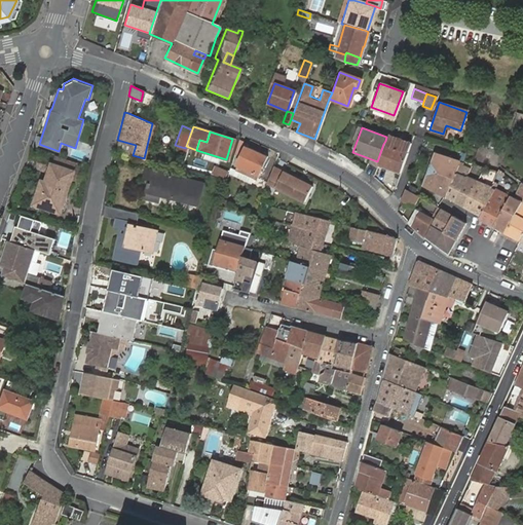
[(406,151),(409,143),(387,135),(386,137),(385,141),(383,144),(377,161),(377,162),(376,164),(399,172),(406,151)]
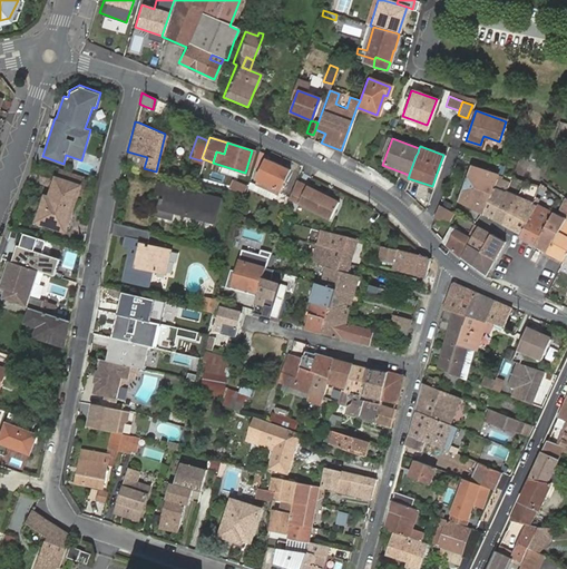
[(125,164),(144,168),(147,157),(127,151),(125,164)]
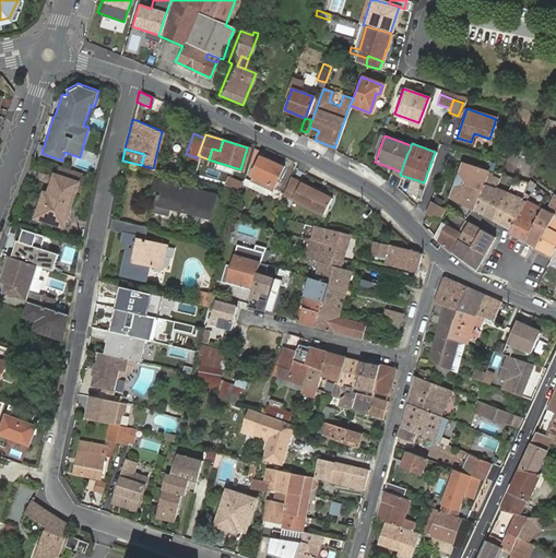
[(248,179),(271,190),(275,180),(282,166),(259,156),(248,179)]
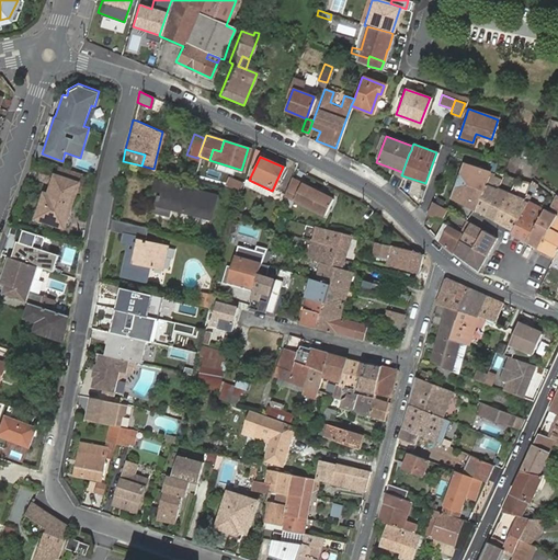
[(462,204),(470,208),(473,209),(488,175),(487,171),(462,162),(450,197),(462,204)]
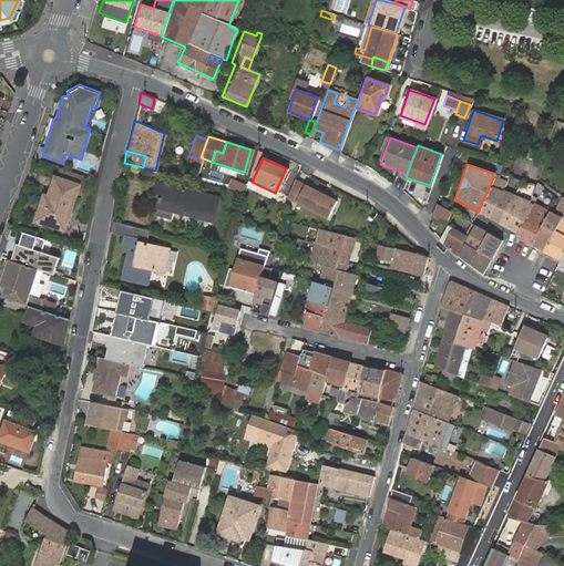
[(515,176),(529,179),(533,167),(533,166),(524,164),(523,171),(518,170),(515,176)]
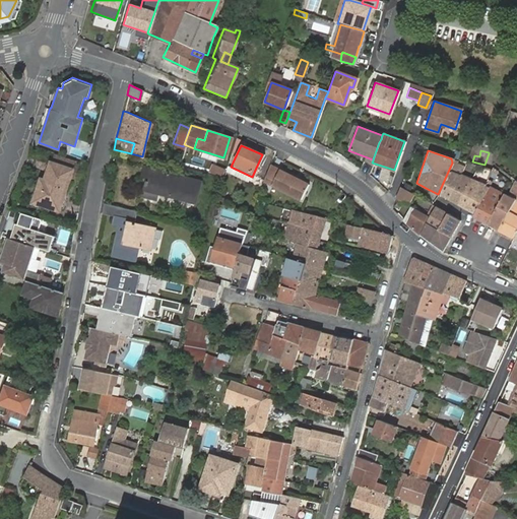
[(68,157),(53,152),(44,180),(41,179),(40,179),(33,201),(49,207),(58,209),(74,159),(68,157)]
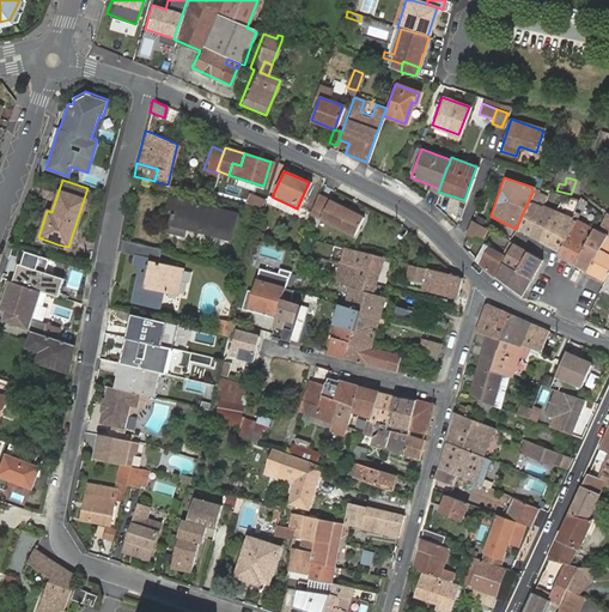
[(541,206),(546,195),(542,194),(535,192),(536,188),(531,187),(533,192),(516,229),(528,235),(541,206)]
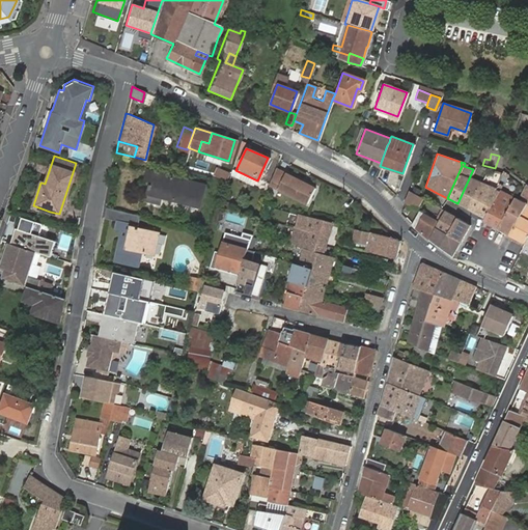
[(215,168),(212,175),(225,179),(228,172),(215,167),(215,168)]
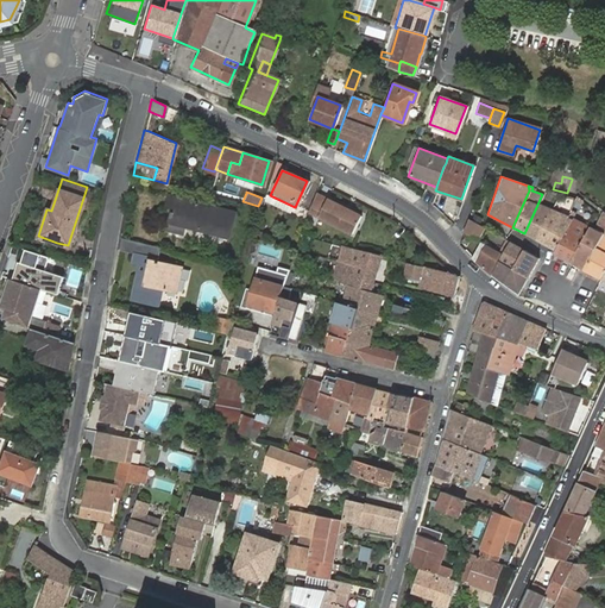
[(312,199),(307,212),(310,213),(315,201),(317,194),(314,193),(312,199)]
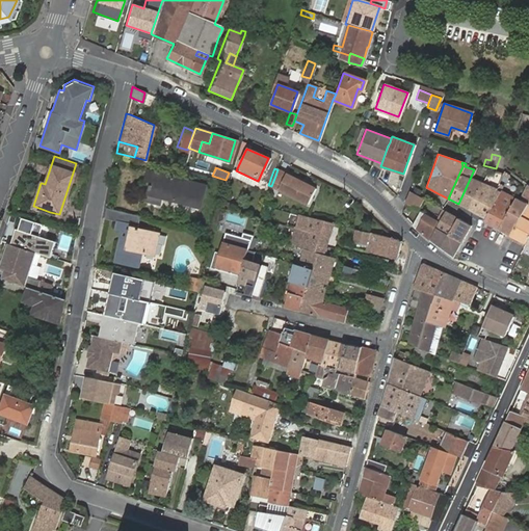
[(307,201),(306,203),(307,204),(314,188),(305,183),(303,185),(299,183),(300,181),(278,169),(275,176),(298,182),(294,196),(301,200),(305,200),(307,201)]
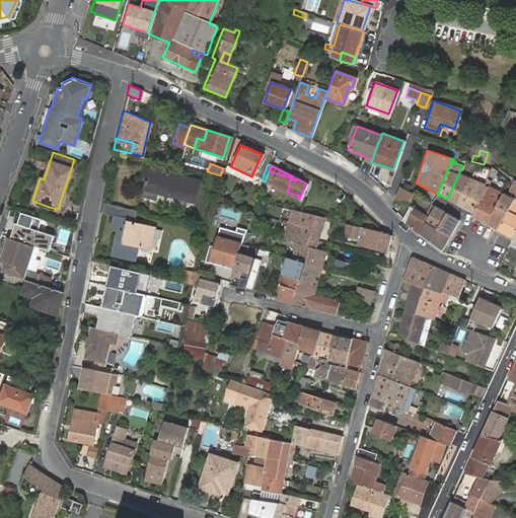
[(199,181),(142,166),(140,175),(146,176),(143,189),(141,196),(154,199),(155,192),(194,201),(199,181)]
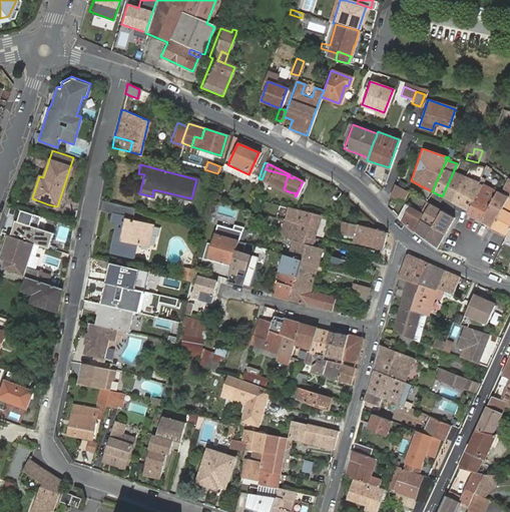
[(246,180),(248,174),(227,164),(224,170),(246,180)]
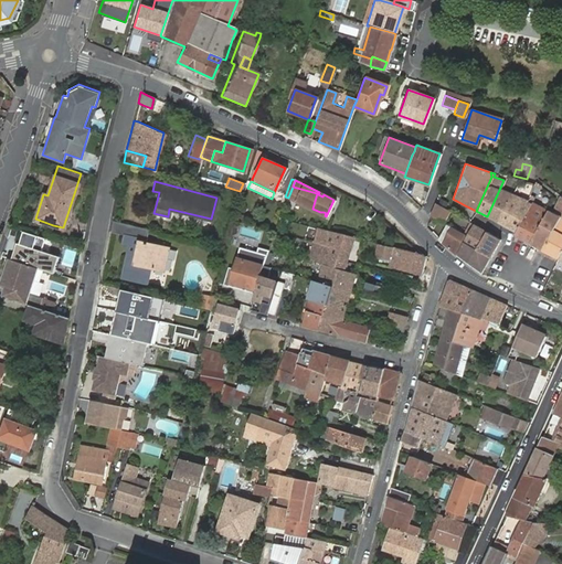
[(539,185),(533,181),(533,182),(531,185),(528,194),(534,197),(539,185)]
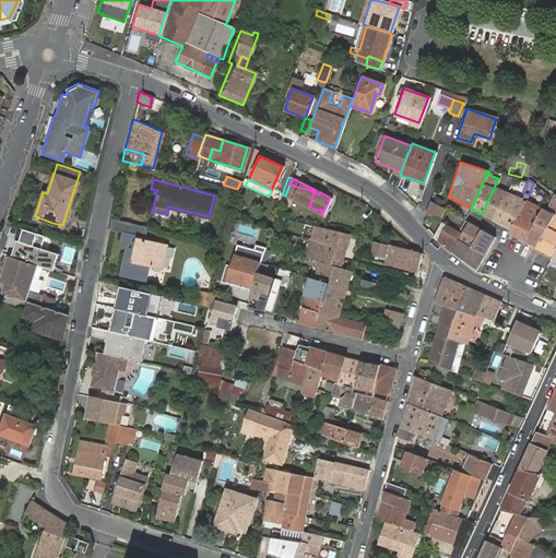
[(290,185),(285,196),(321,213),(322,211),(320,210),(317,210),(309,206),(314,191),(290,185)]
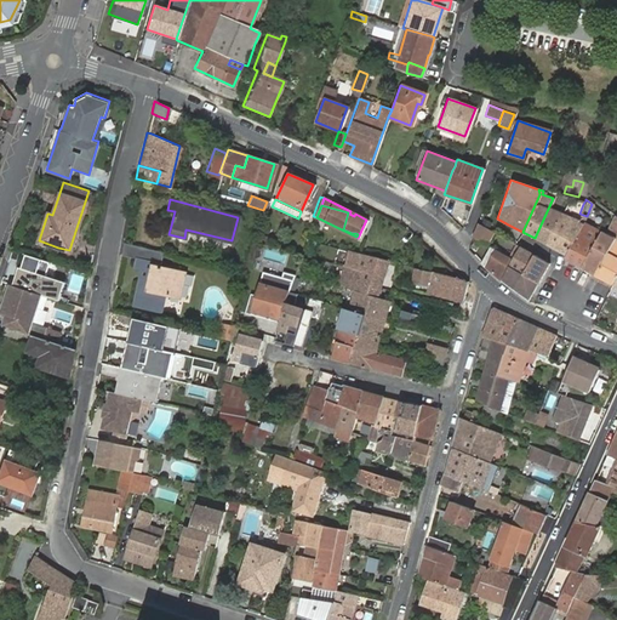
[(548,209),(535,238),(546,244),(560,214),(548,209)]
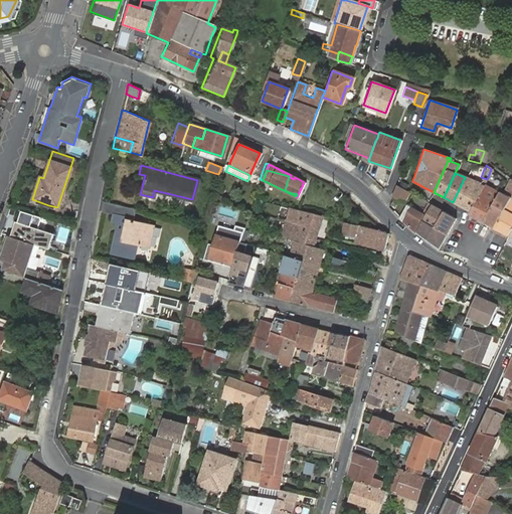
[(32,199),(39,177),(36,176),(27,203),(46,209),(48,205),(32,199)]
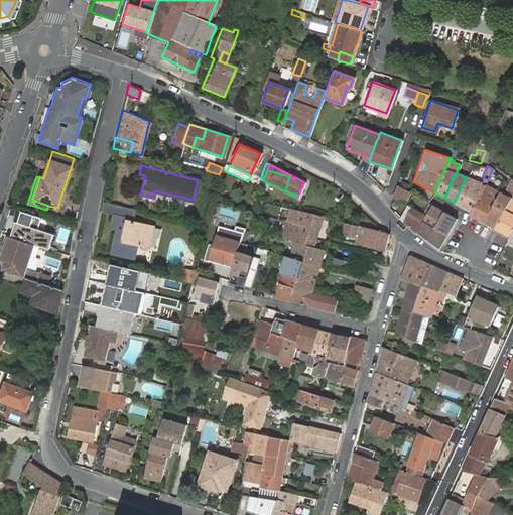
[(466,177),(454,203),(469,212),(470,212),(478,196),(480,192),(484,184),(480,183),(466,177)]
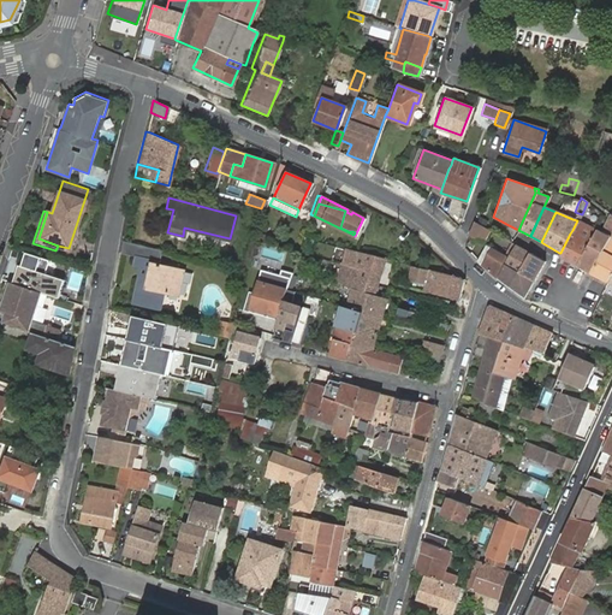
[(608,235),(611,228),(611,216),(610,214),(600,231),(595,229),(575,265),(588,271),(600,250),(608,235)]
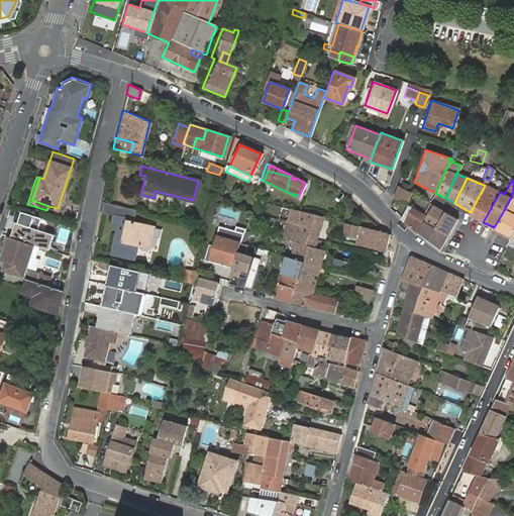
[(469,215),(483,222),(500,192),(485,184),(485,185),(481,193),(479,196),(471,212),(469,215)]
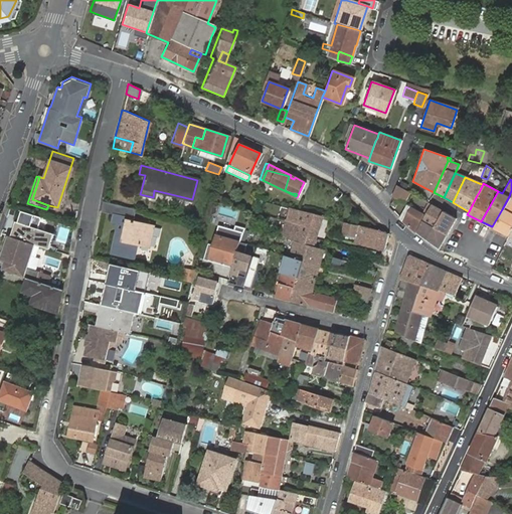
[(394,184),(389,195),(390,197),(397,200),(400,202),(406,191),(394,184)]
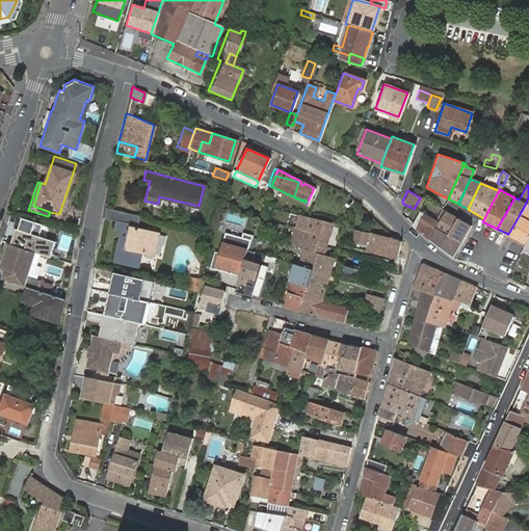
[(523,242),(528,230),(528,204),(526,203),(519,216),(508,234),(523,242)]
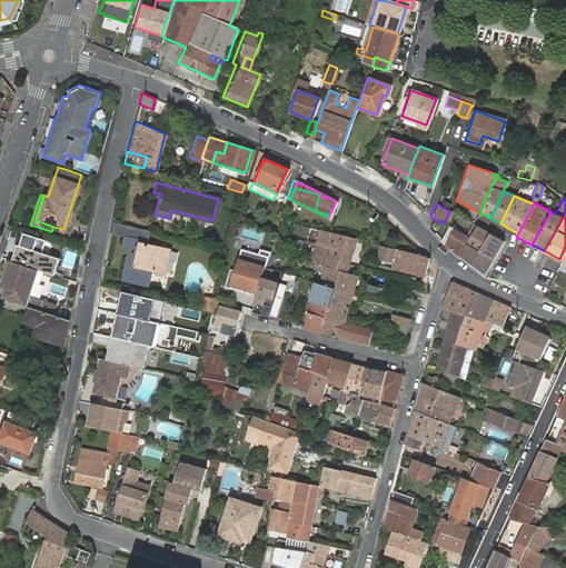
[(148,230),(112,221),(110,232),(123,237),(121,245),(128,247),(137,249),(135,260),(126,258),(120,279),(147,286),(150,270),(162,272),(168,252),(168,249),(145,245),(146,241),(148,230)]
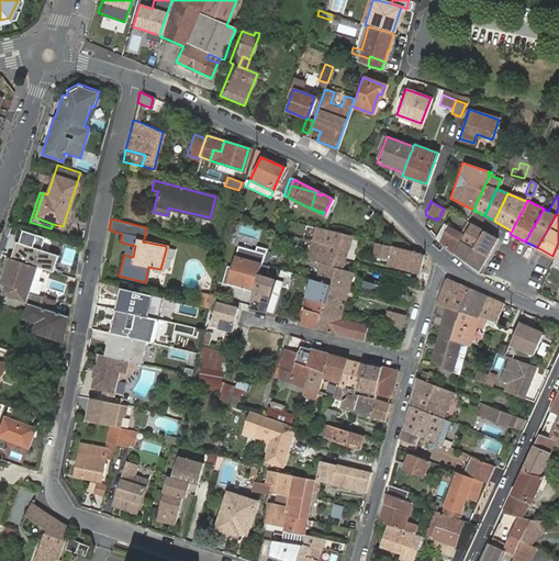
[(465,220),(462,219),(456,231),(462,234),(469,223),(465,220)]
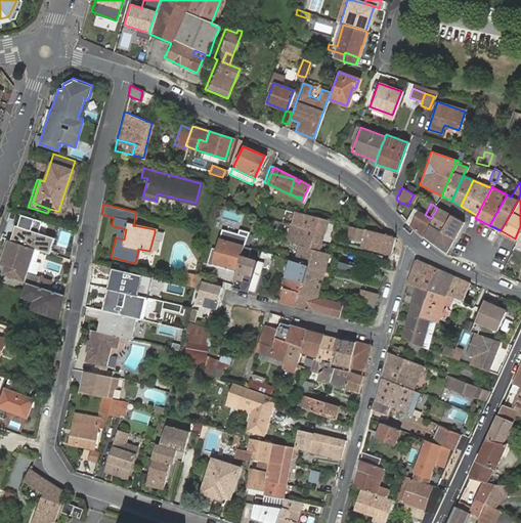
[(220,208),(218,216),(236,222),(240,214),(220,208)]
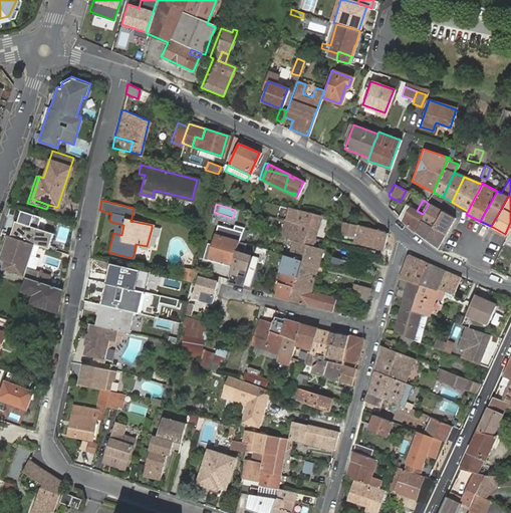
[(400,220),(408,206),(404,204),(397,217),(400,220)]
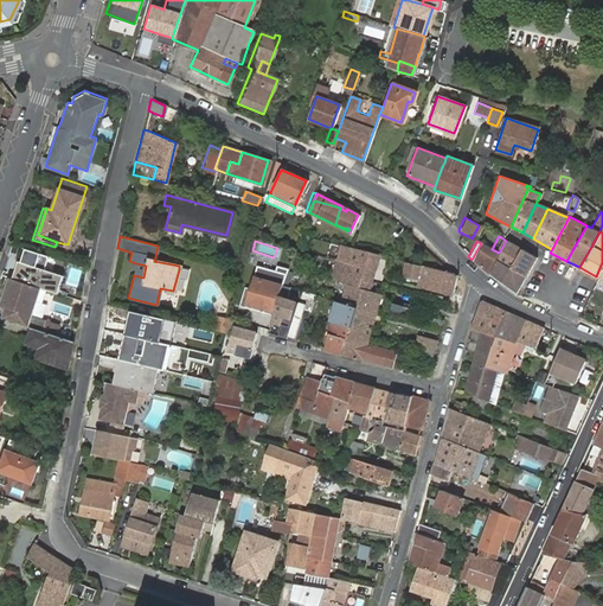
[(520,248),(506,241),(499,253),(495,260),(510,268),(524,276),(534,256),(520,248)]
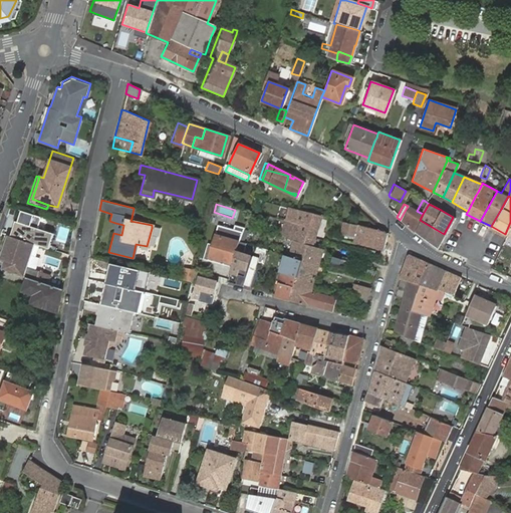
[(423,214),(417,211),(408,206),(400,220),(407,226),(414,231),(420,220),(423,214)]
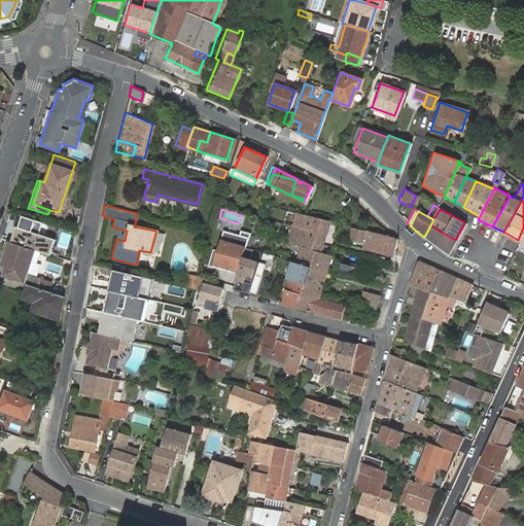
[(328,220),(314,217),(299,213),(298,213),(293,212),(290,225),(291,225),(297,228),(315,233),(313,241),(321,244),(328,220)]
